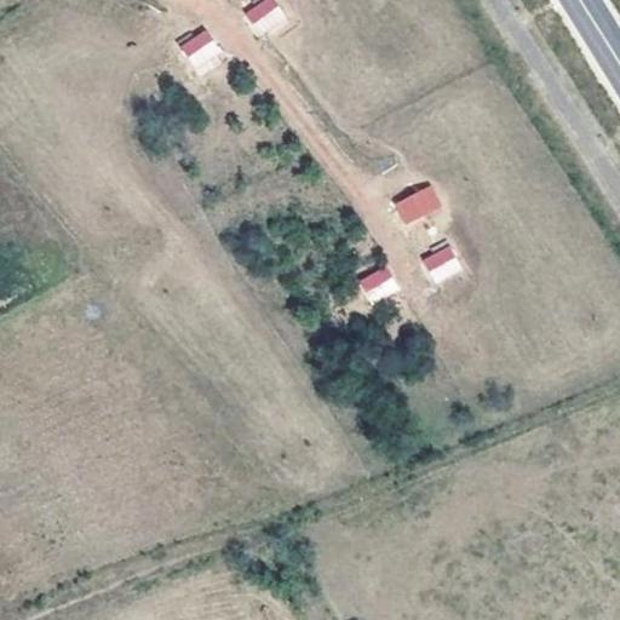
[(274,0),(259,0),(242,10),(258,38),(287,21),(274,0)]
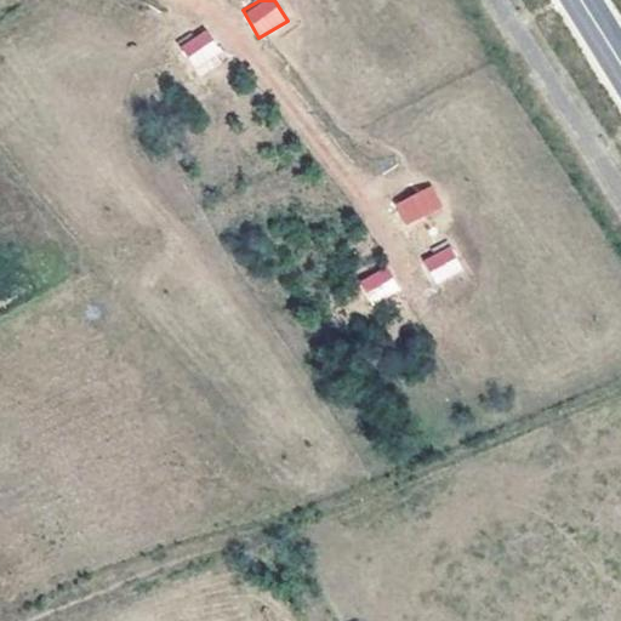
[(178,45),(195,70),(222,52),(205,27),(178,45)]
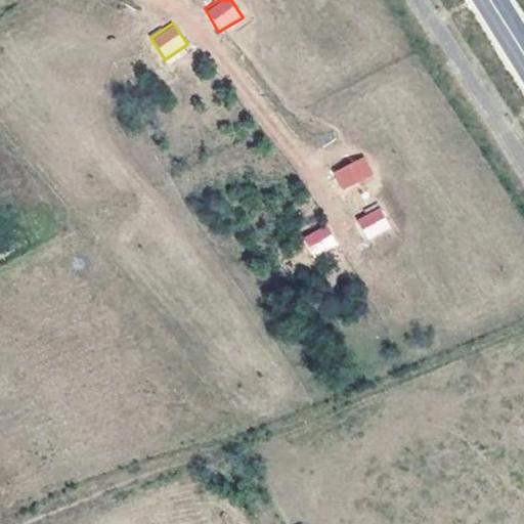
[(342,190),(374,174),(363,155),(332,172),(342,190)]
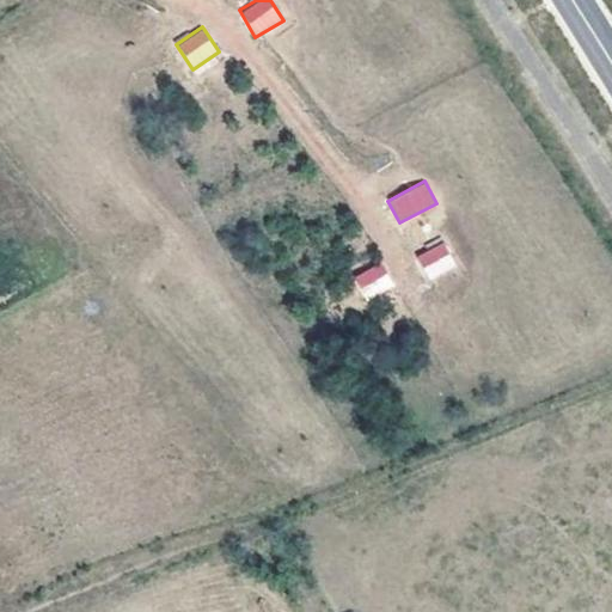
[(416,254),(429,280),(457,265),(444,239),(416,254)]
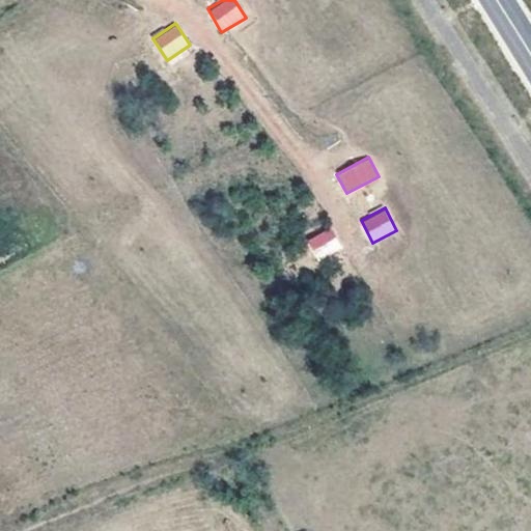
[(332,226),(306,239),(317,260),(342,248),(332,226)]
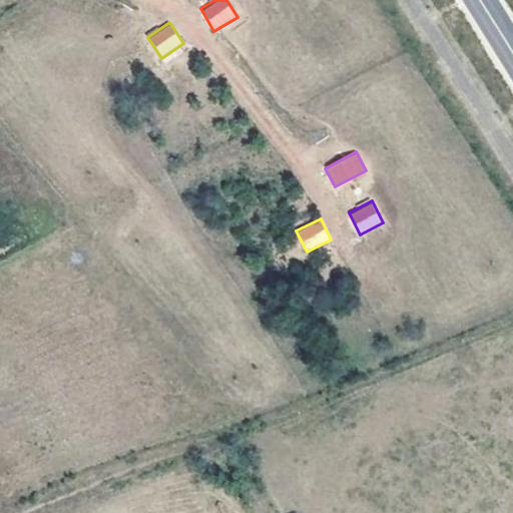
All buildings are outlined.
